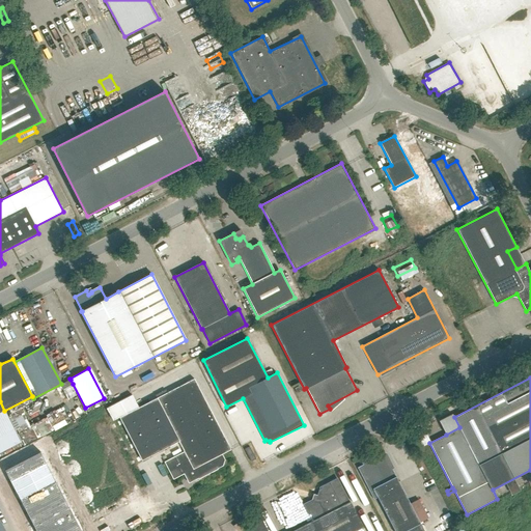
[(61,390),(73,384),(71,380),(59,386),(61,390)]
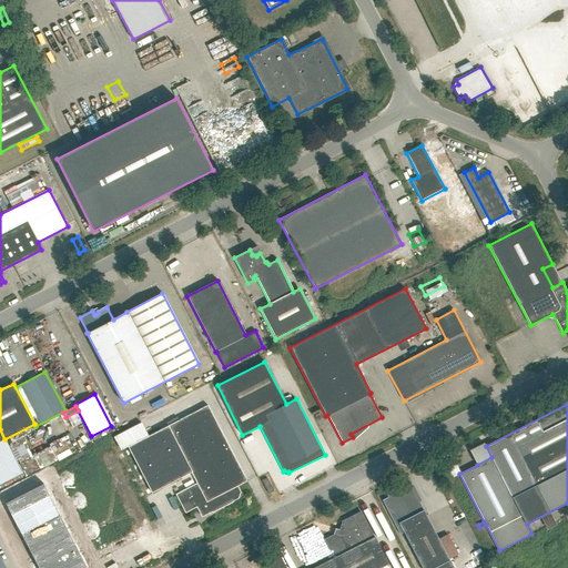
[(202,517),(212,511),(212,513),(233,501),(232,501),(239,498),(241,493),(237,486),(246,482),(208,406),(180,421),(178,417),(166,423),(169,426),(168,426),(149,436),(142,423),(114,437),(121,450),(128,446),(152,493),(192,473),(198,484),(175,494),(185,513),(196,507),(202,517)]
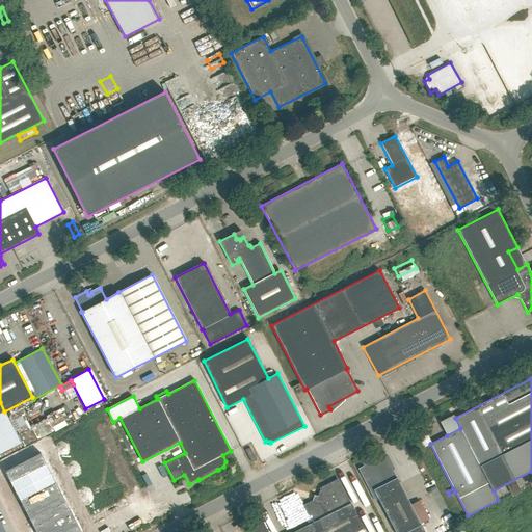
[(0,402),(0,453),(21,443),(4,411),(0,402)]
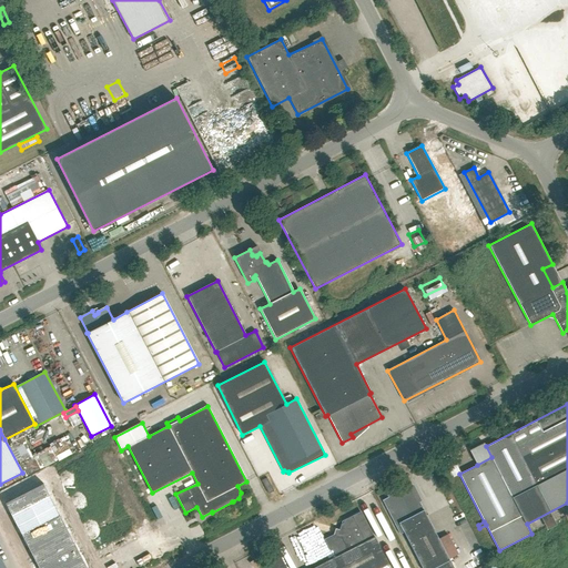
[(262,435),(257,437),(264,450),(269,448),(262,435)]
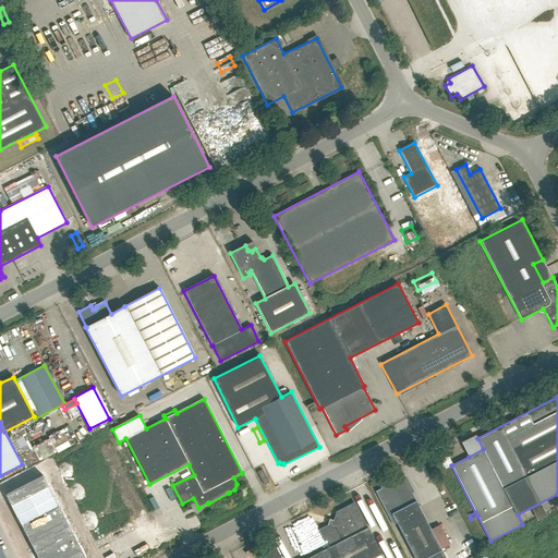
[(464,452),(478,447),(473,432),(458,437),(464,452)]
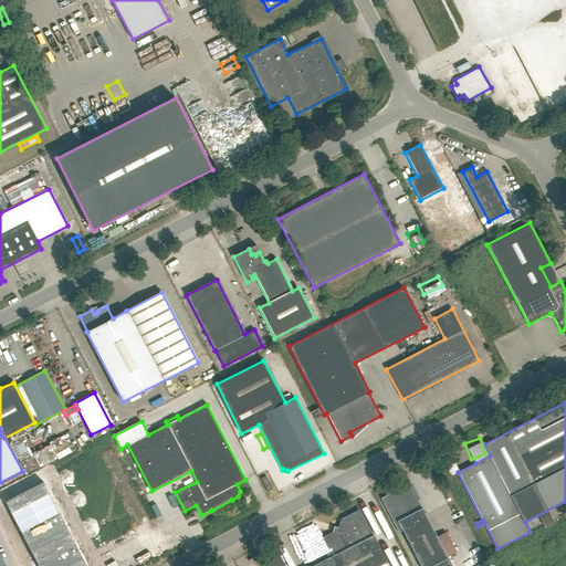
[(82,462),(63,471),(70,484),(88,474),(82,462)]
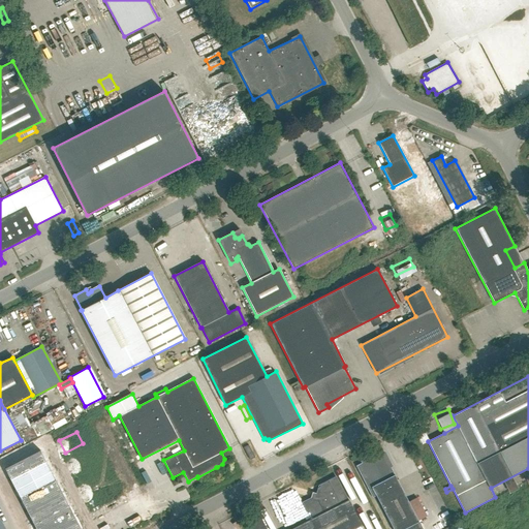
[(100,434),(83,443),(87,453),(105,443),(100,434)]
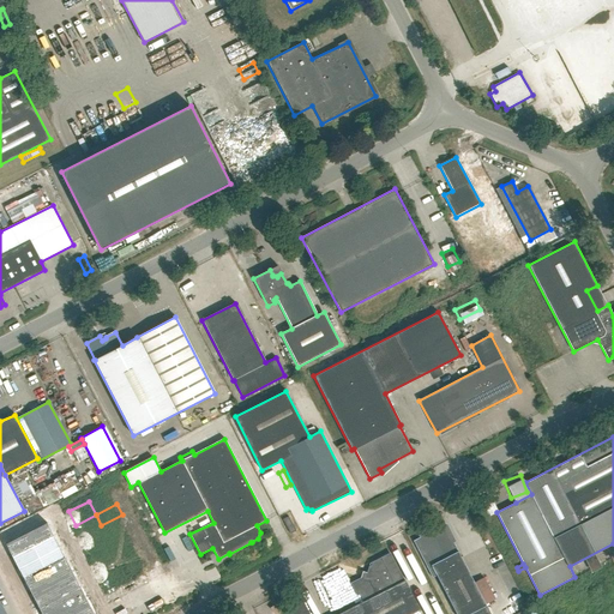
[(96,515),(76,525),(80,536),(101,525),(96,515)]
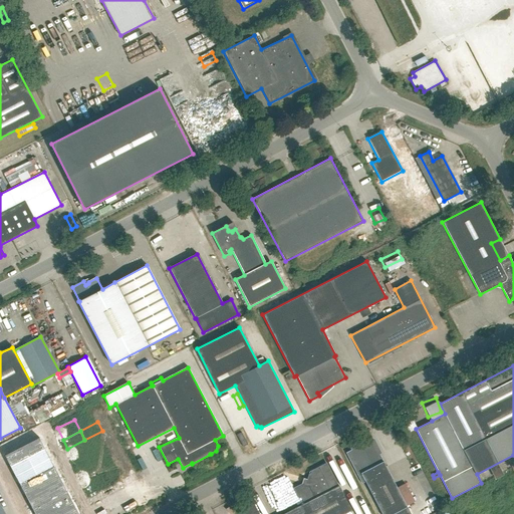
[(102,431),(84,440),(89,450),(106,441),(102,431)]
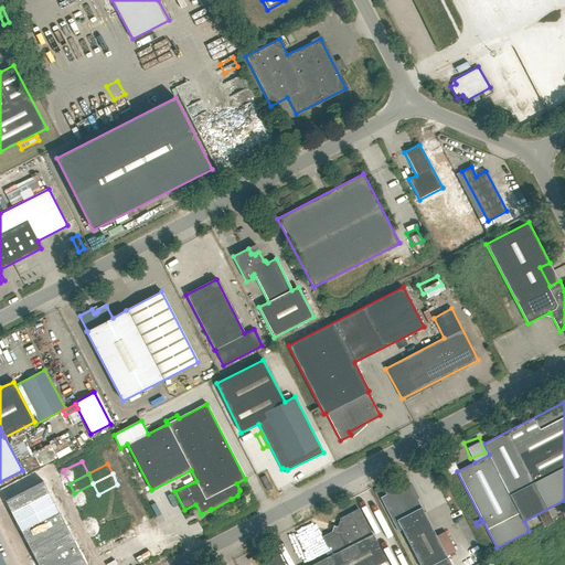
[(267,491),(273,488),(266,476),(260,478),(267,491)]
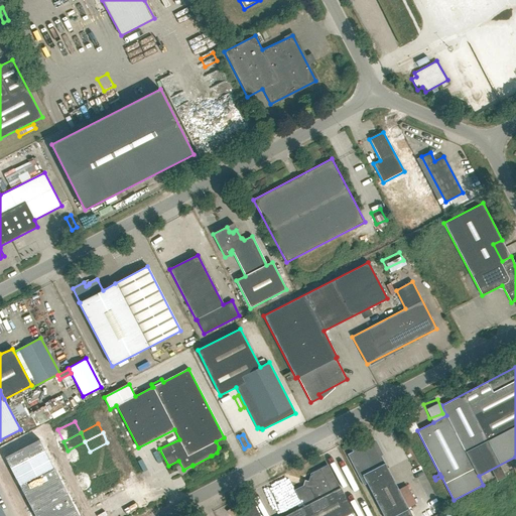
[(39,439),(22,448),(28,460),(45,450),(39,439)]
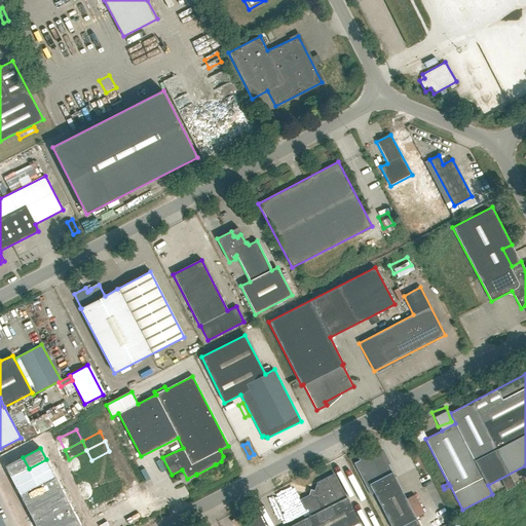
[(377,451),(354,463),(370,494),(374,493),(390,525),(419,525),(416,518),(424,514),(414,494),(406,499),(382,453),(383,451),(378,449),(377,451)]
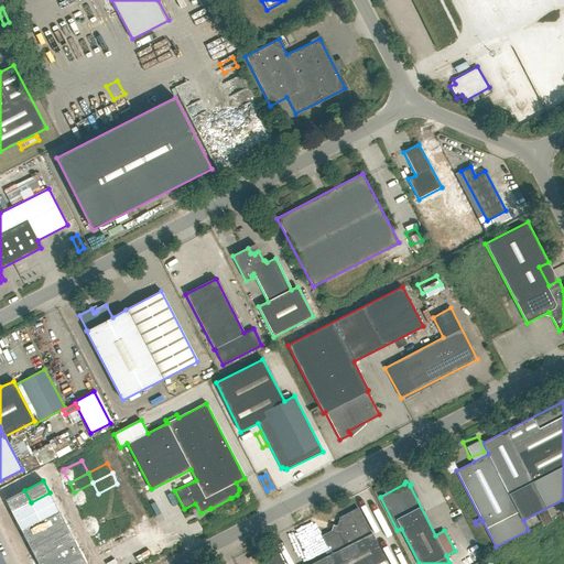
[(93,483),(74,492),(79,502),(98,494),(93,483)]
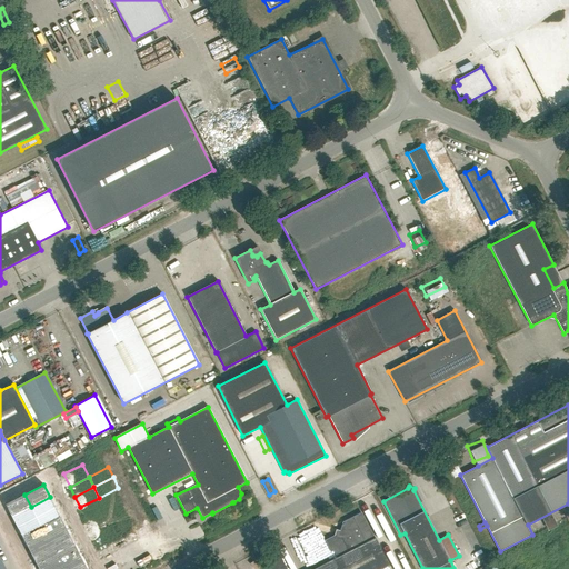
[(118,488),(99,498),(105,508),(123,498),(118,488)]
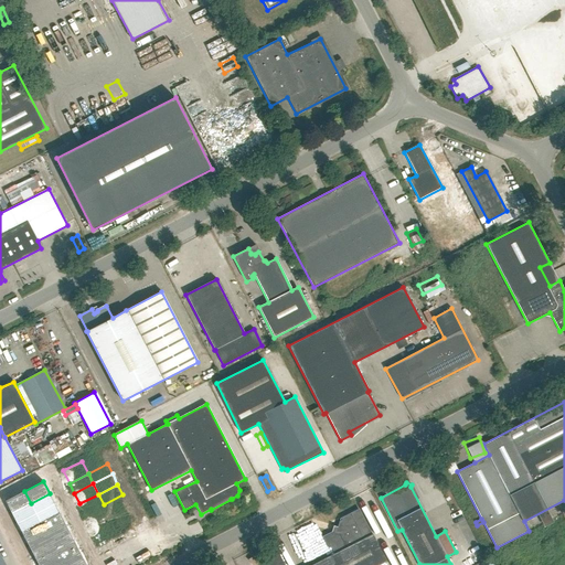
[(24,491),(6,500),(12,513),(31,503),(24,491)]
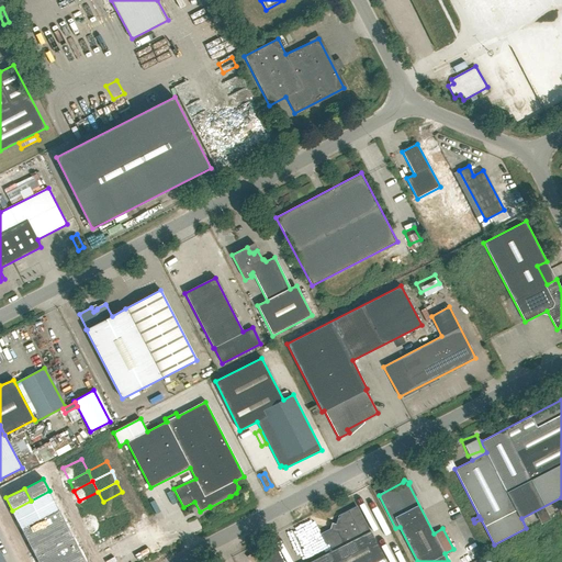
[(49,491),(31,501),(36,510),(55,501),(49,491)]
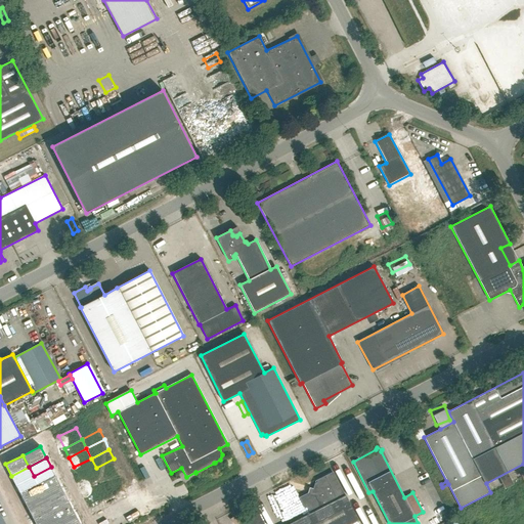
[(91,459),(74,467),(79,477),(96,468),(91,459)]
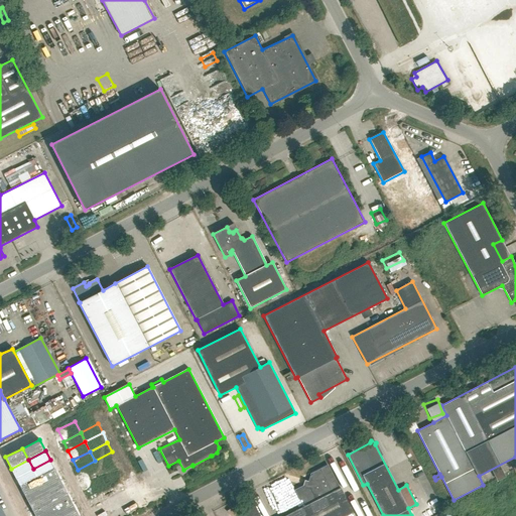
[(28,460),(11,469),(16,478),(33,469),(28,460)]
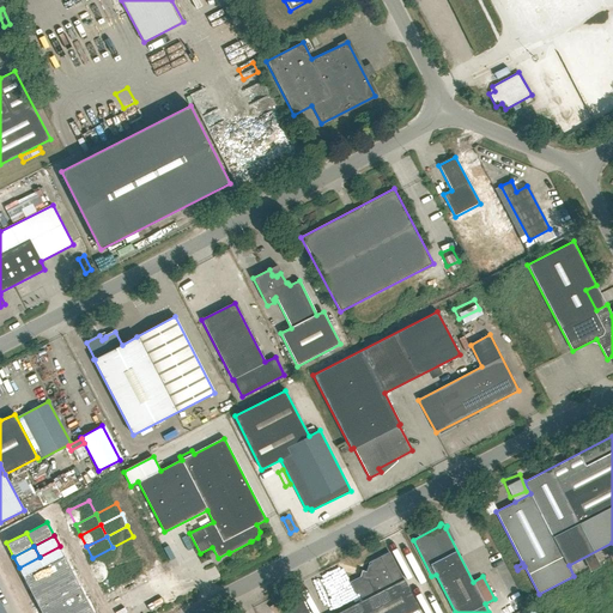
[(60,546),(40,557),(44,568),(66,558),(60,546)]
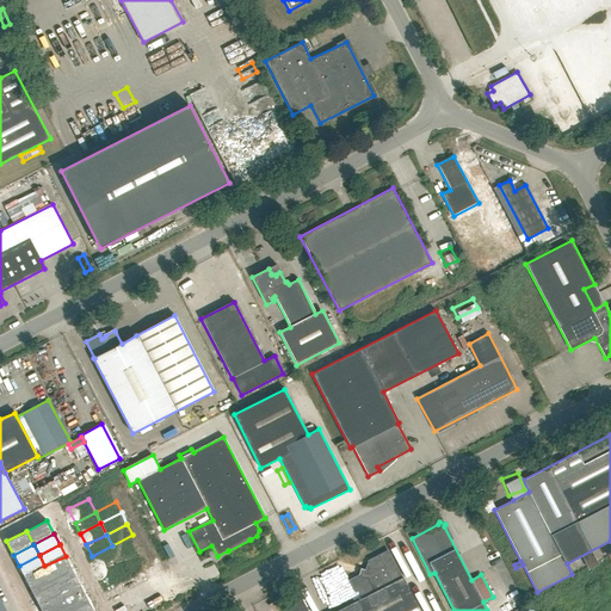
[(406,610),(417,606),(402,579),(388,551),(380,556),(370,561),(371,563),(366,566),(365,571),(362,569),(360,575),(350,580),(356,592),(358,590),(363,599),(340,610),(308,610),(301,597),(282,606),(284,610),(406,610)]
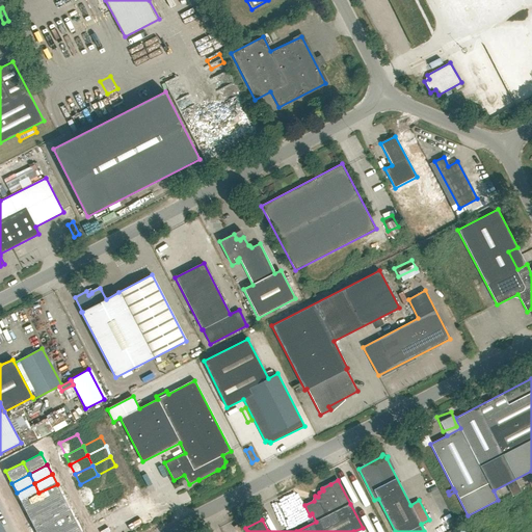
[(34,483),(17,493),(21,502),(38,493),(34,483)]
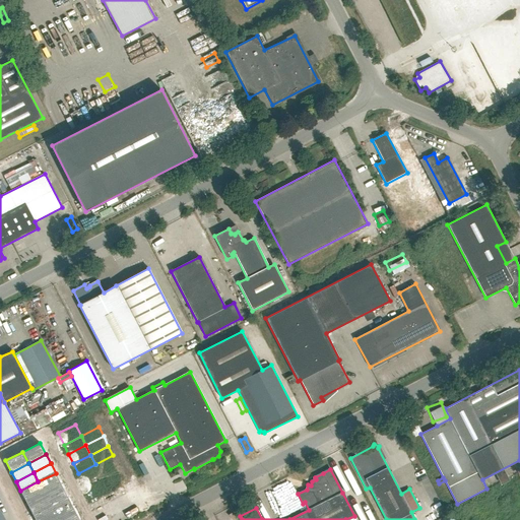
[(56,473),(38,481),(44,494),(61,484),(56,473)]
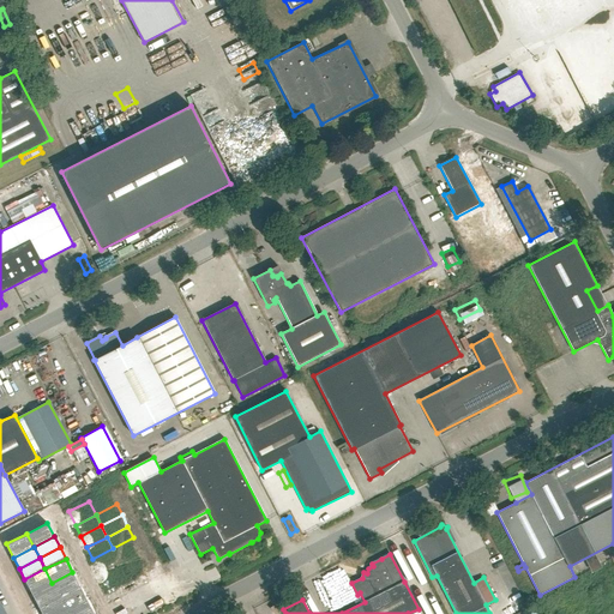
[(120,561),(100,572),(108,589),(128,578),(120,561)]
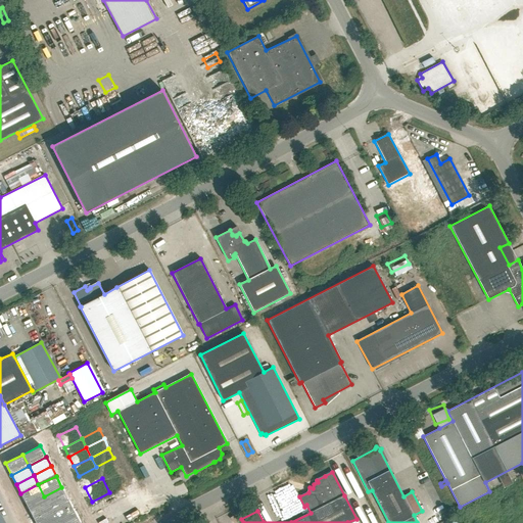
[(38,484),(20,493),(27,505),(44,496),(38,484)]
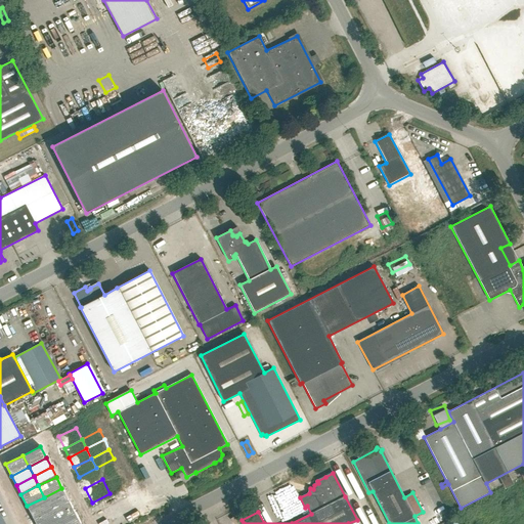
[(61,488),(44,497),(52,512),(70,503),(61,488)]
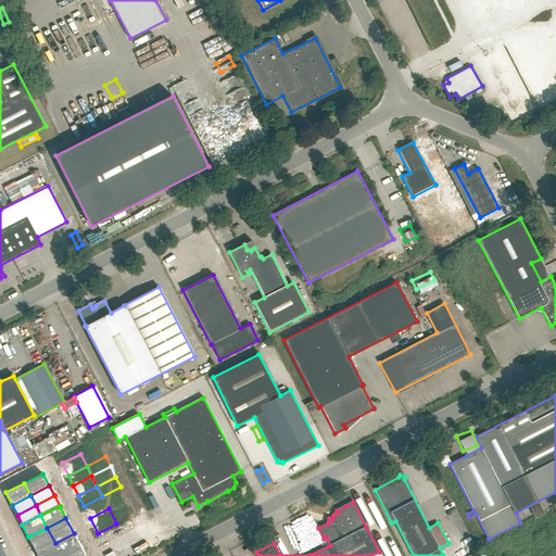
[(47,528),(28,536),(37,553),(55,543),(47,528)]
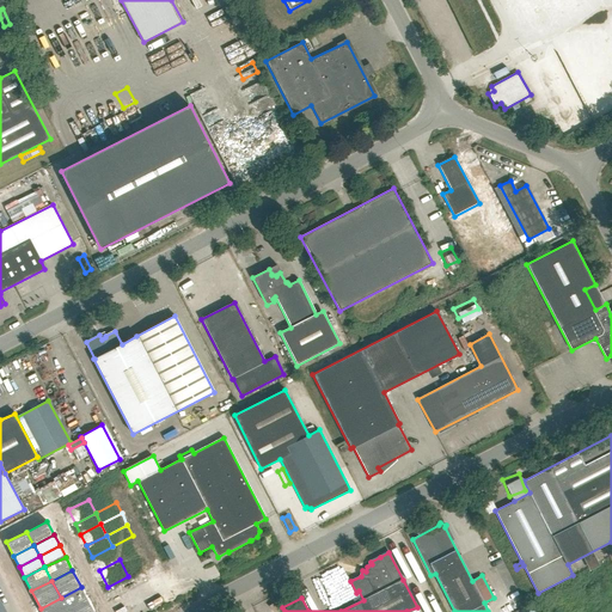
[(93,611),(81,587),(61,598),(67,611),(93,611)]
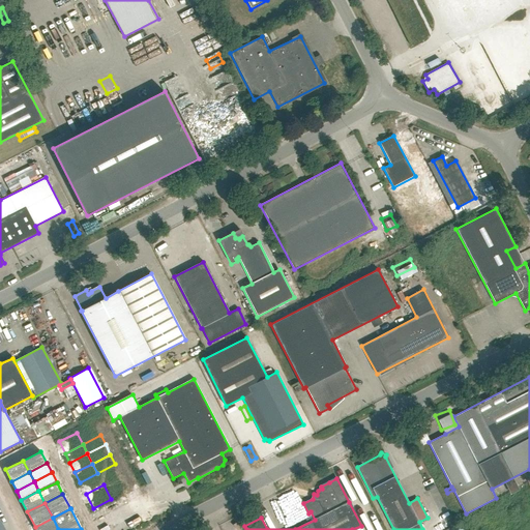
[(58,529),(53,518),(35,527),(36,529),(58,529)]
